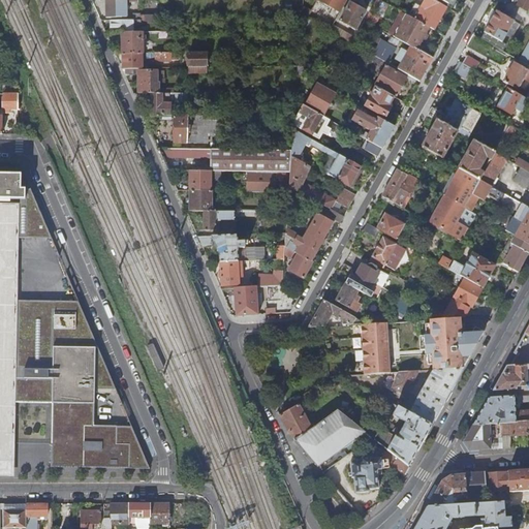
[(126,19),(125,0),(104,0),(105,5),(105,20),(126,19)]
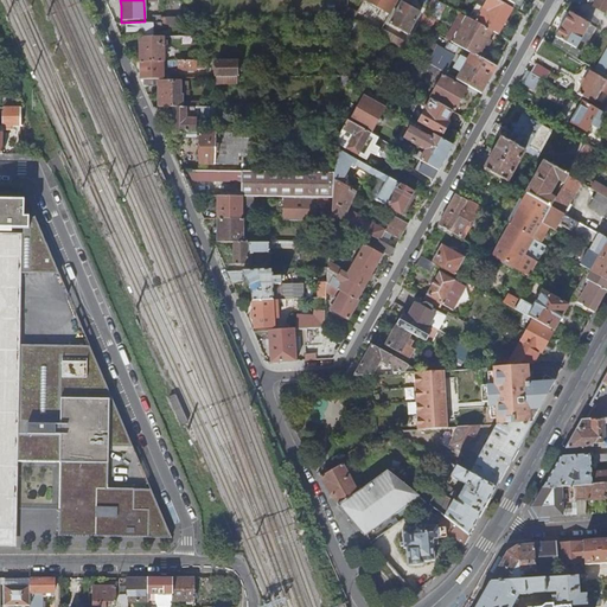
[(389,16),(397,0),(363,0),(363,1),(389,16)]
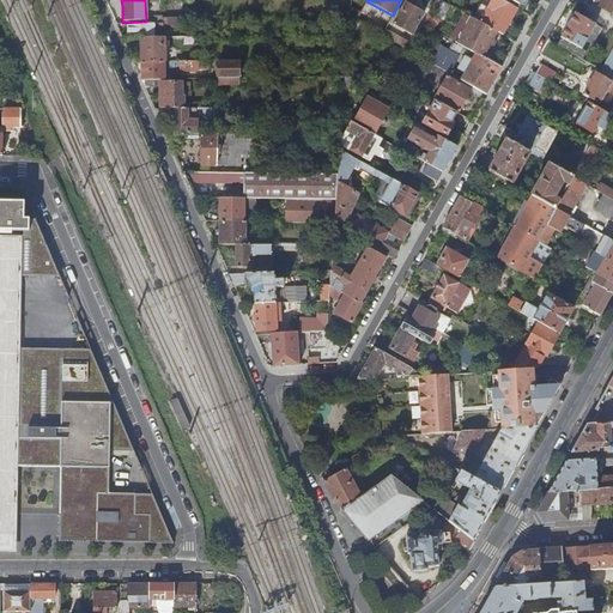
[(448,5),(438,0),(436,0),(430,11),(442,17),(448,5)]
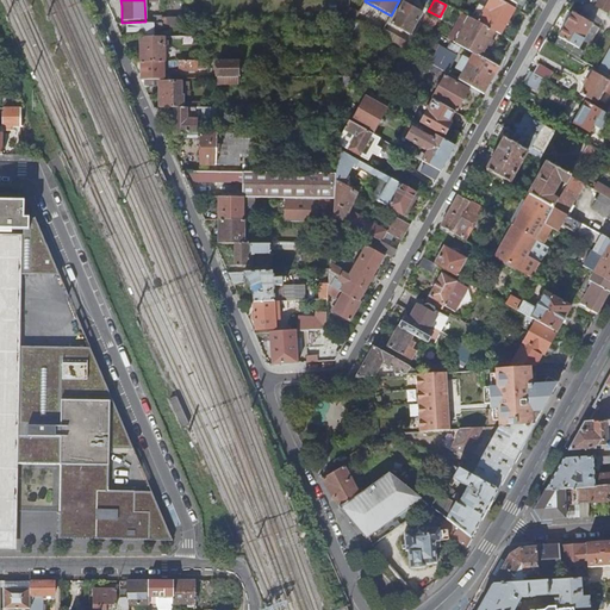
[(500,35),(515,10),(498,0),(489,0),(485,8),(479,5),(471,19),(496,32),(500,35)]
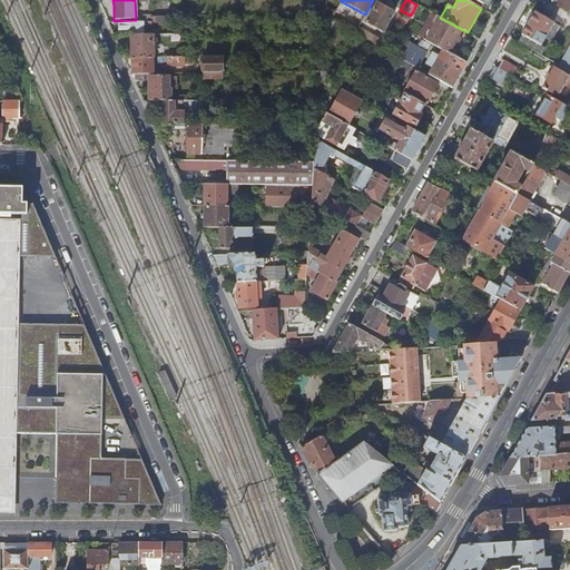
[(569,12),(569,9),(569,0),(559,0),(557,6),(569,12)]
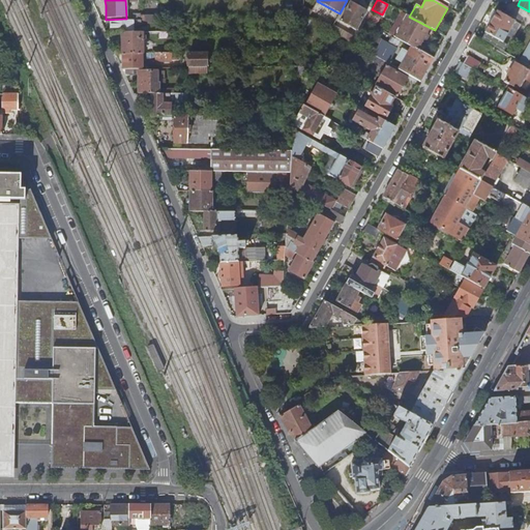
[(340,22),(356,31),(366,12),(351,3),(340,22)]
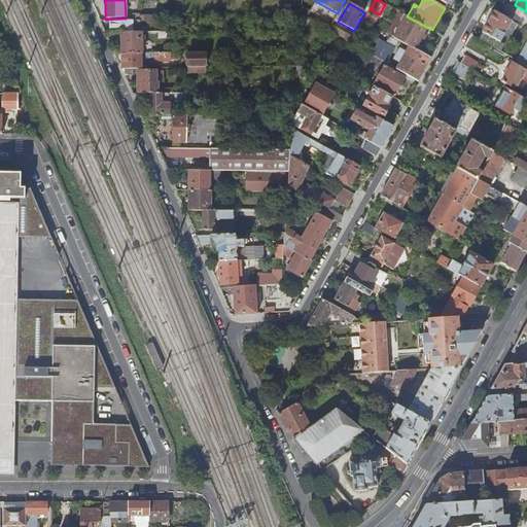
[(494,11),(483,33),(500,42),(512,22),(494,11)]
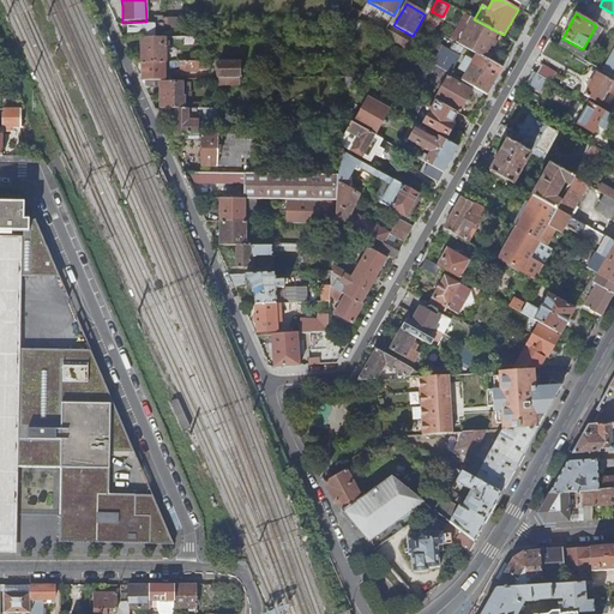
[(483,59),(499,32),(474,19),(474,18),(458,44),(473,52),(475,54),(483,59)]
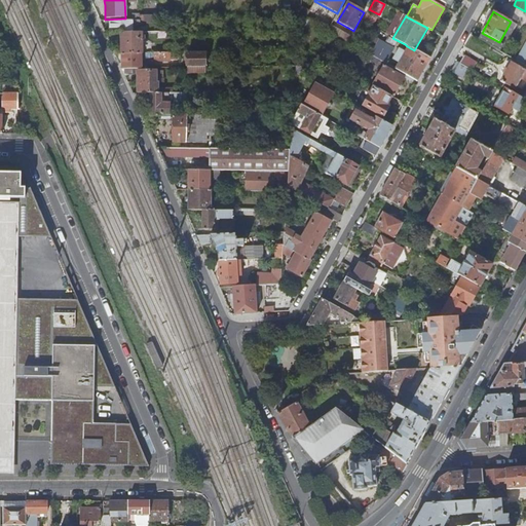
[(133,33),(132,22),(109,22),(109,33),(120,33),(133,33)]
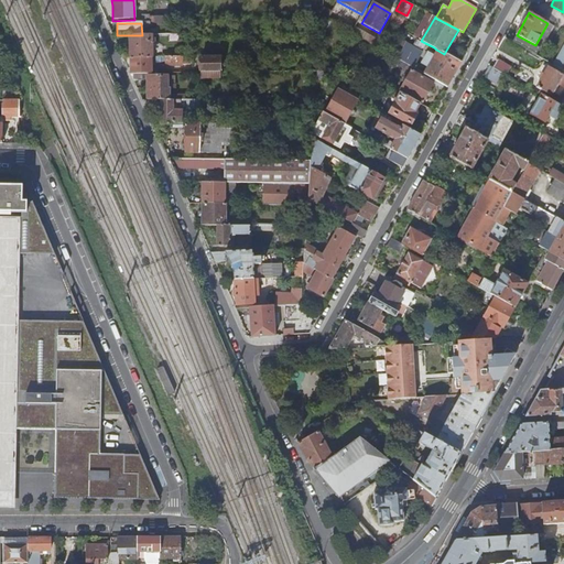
[(535,45),(517,35),(513,42),(532,53),(534,49),(539,51),(541,49),(542,50),(554,26),(548,23),(535,45)]
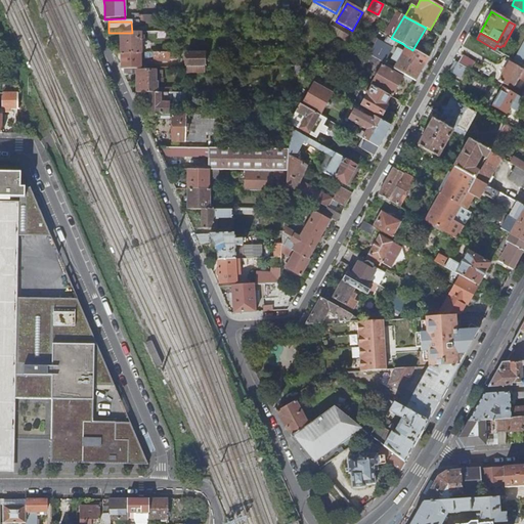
[(141,54),(140,33),(132,33),(120,33),(120,54),(140,54),(141,54)]
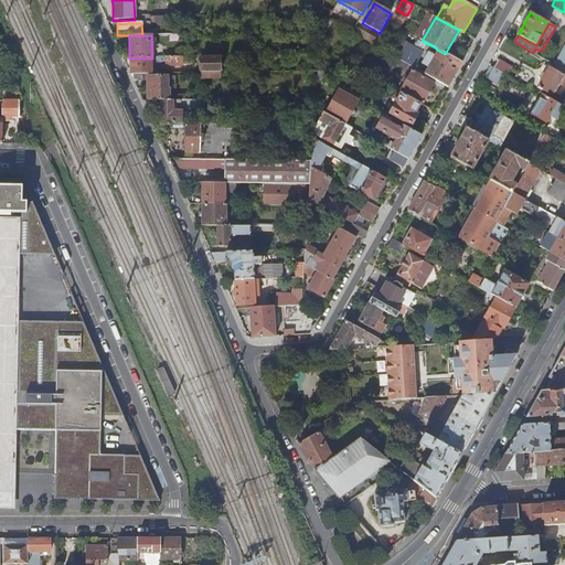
[(563,70),(564,66),(564,46),(555,65),(563,70)]
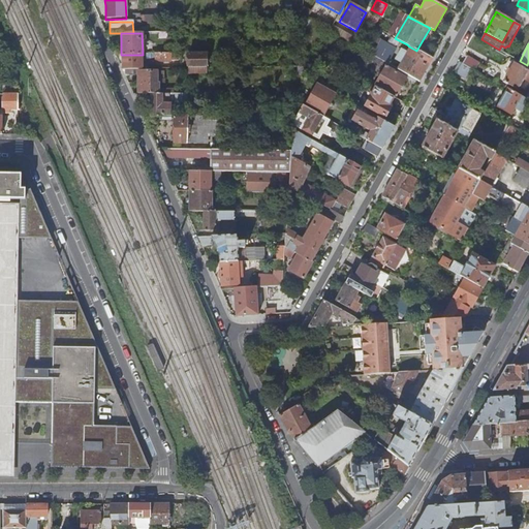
[(421,82),(433,59),(421,53),(416,51),(409,47),(406,53),(401,50),(396,60),(401,62),(398,69),(421,82)]
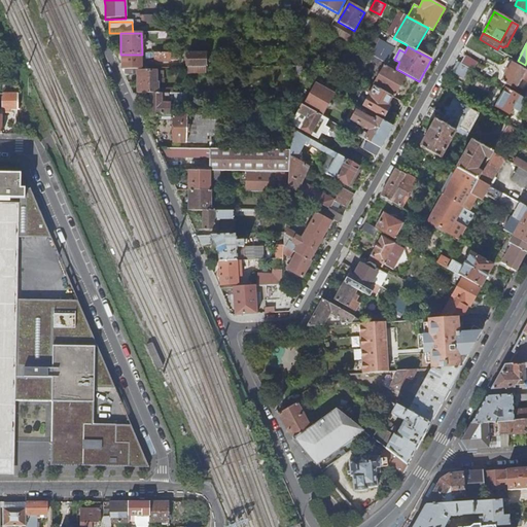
[(435,51),(425,46),(422,47),(419,53),(431,59),(435,51)]
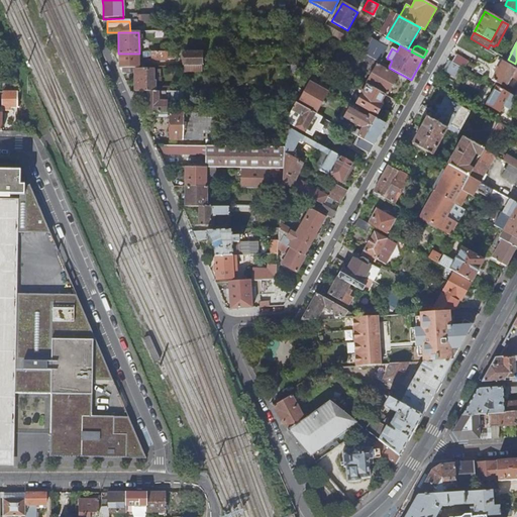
[(375,54),(368,49),(365,55),(372,58),(375,54)]
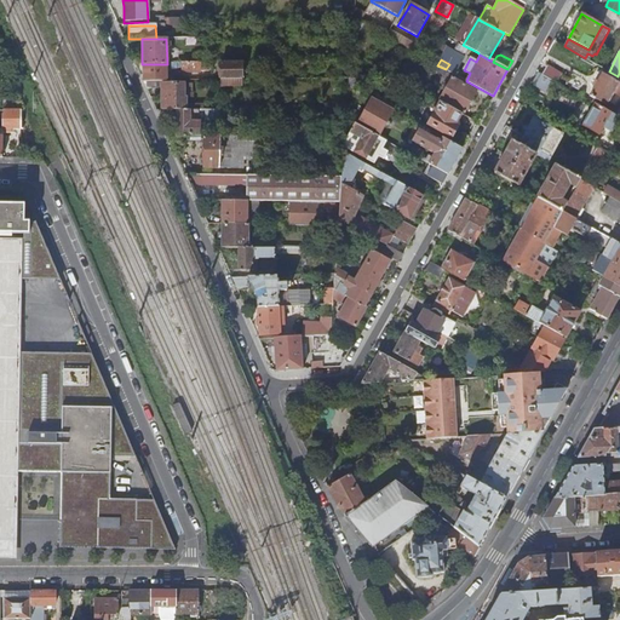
[(205,70),(205,63),(174,63),(174,70),(181,70),(181,74),(201,74),(200,70),(205,70)]
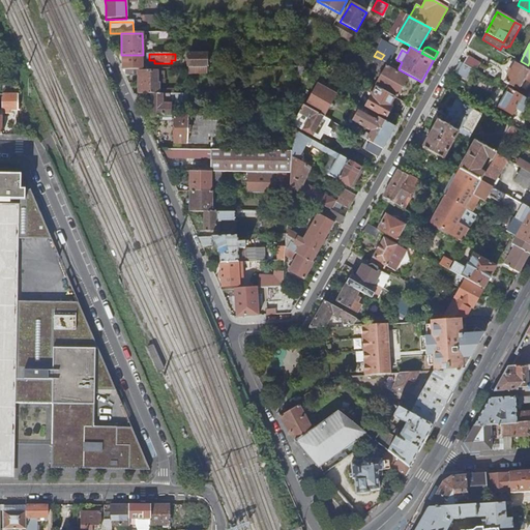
[(143,70),(142,60),(142,55),(121,55),(122,71),(138,70),(143,70)]
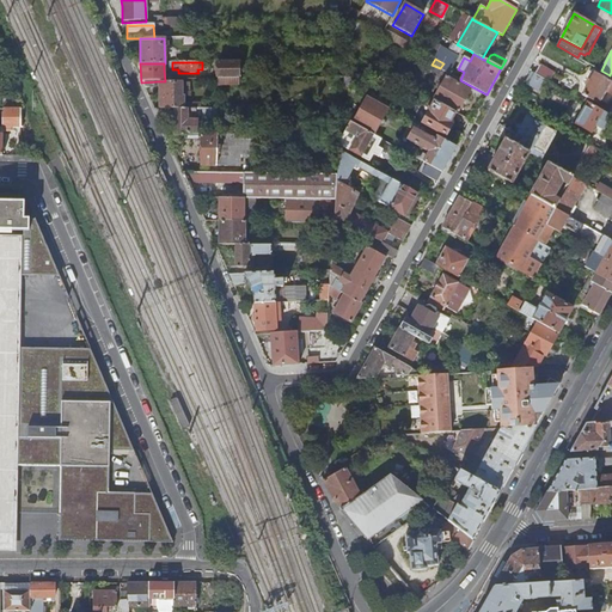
[(239,80),(239,63),(218,65),(218,80),(239,80)]
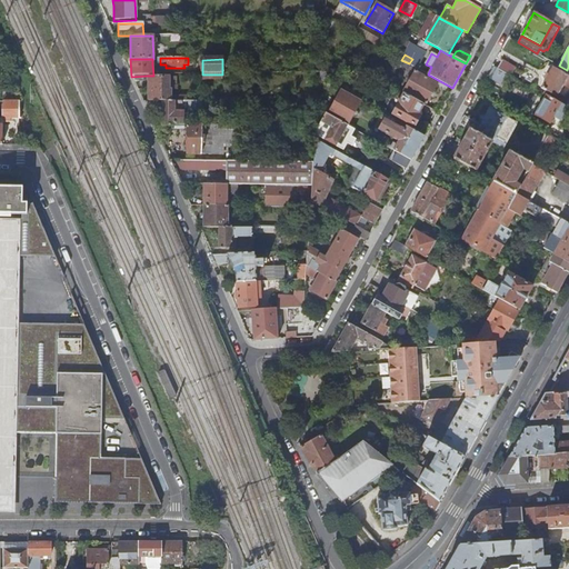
[(420,62),(412,59),(409,63),(417,69),(420,62)]
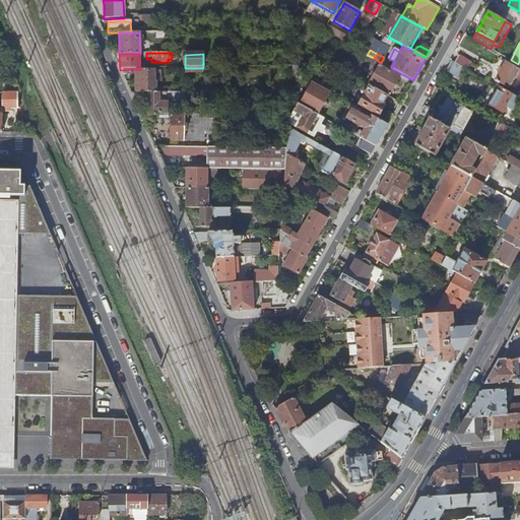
[(471,63),(458,56),(455,63),(467,70),(471,63)]
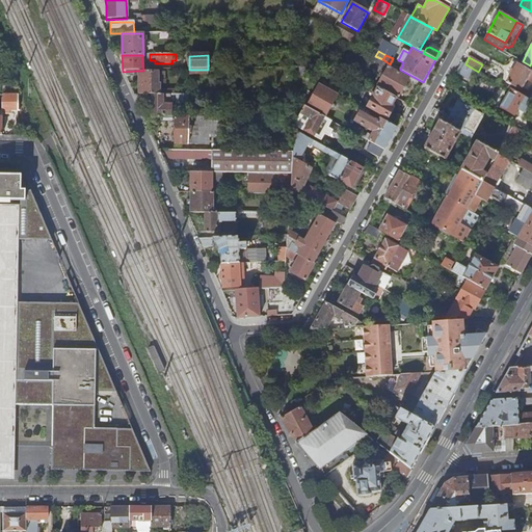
[(374,59),(371,64),(378,69),(381,62),(374,59)]
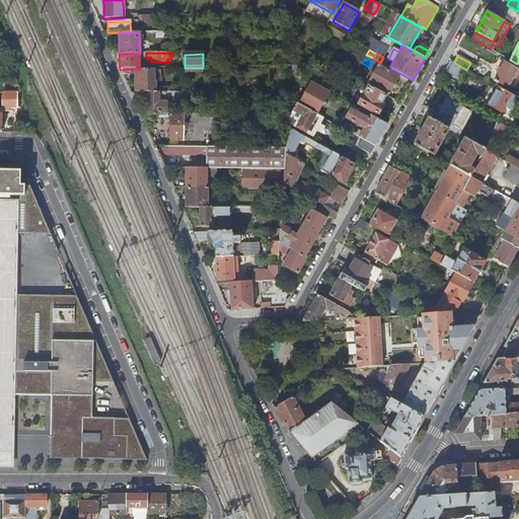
[(518,69),(504,61),(494,80),(508,88),(513,80),(515,81),(518,74),(518,69)]
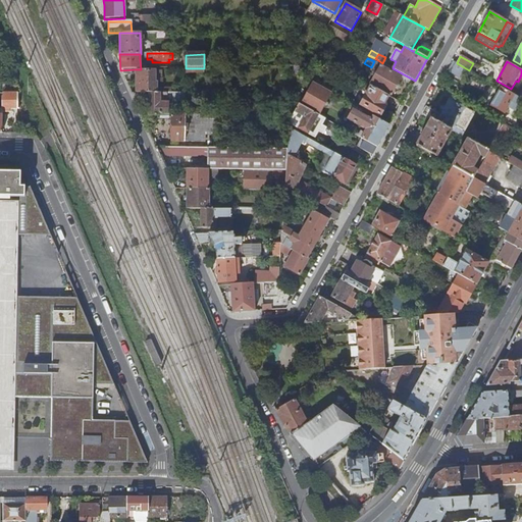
[(465,81),(470,70),(469,70),(457,63),(455,63),(450,72),(465,81)]
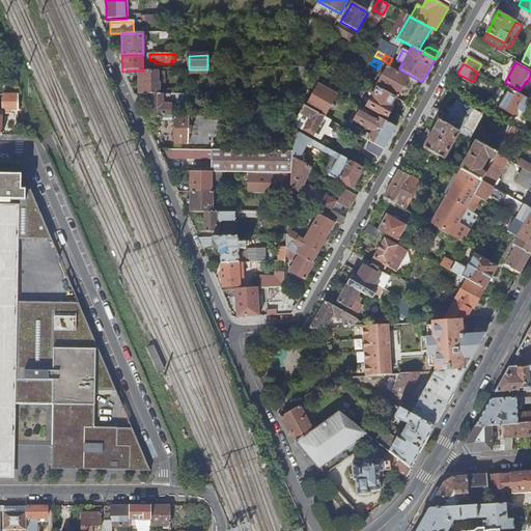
[(398,98),(409,79),(387,66),(376,85),(398,98)]
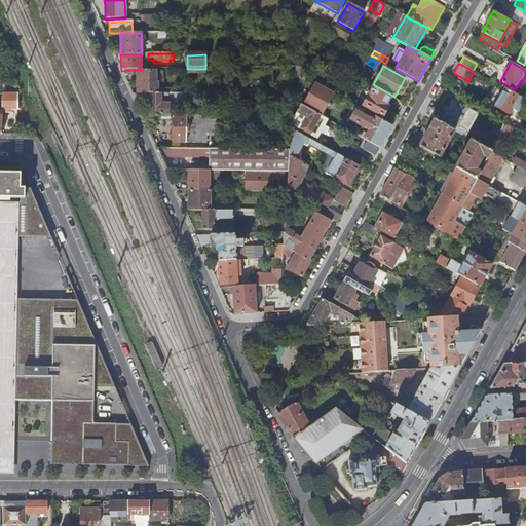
[(157,94),(157,81),(155,81),(155,72),(137,72),(137,76),(137,95),(148,95),(157,94)]
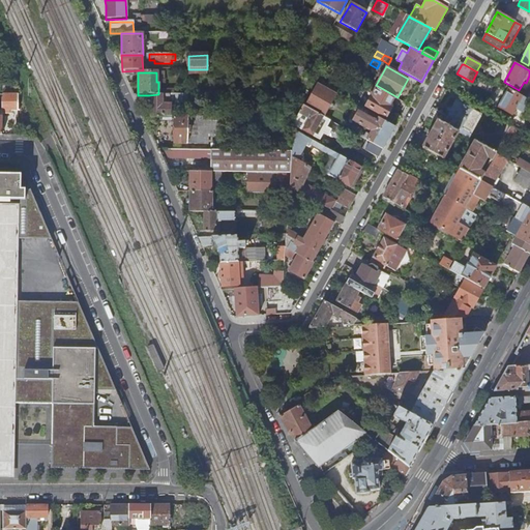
[(323,117),(334,96),(317,87),(305,108),(323,117)]
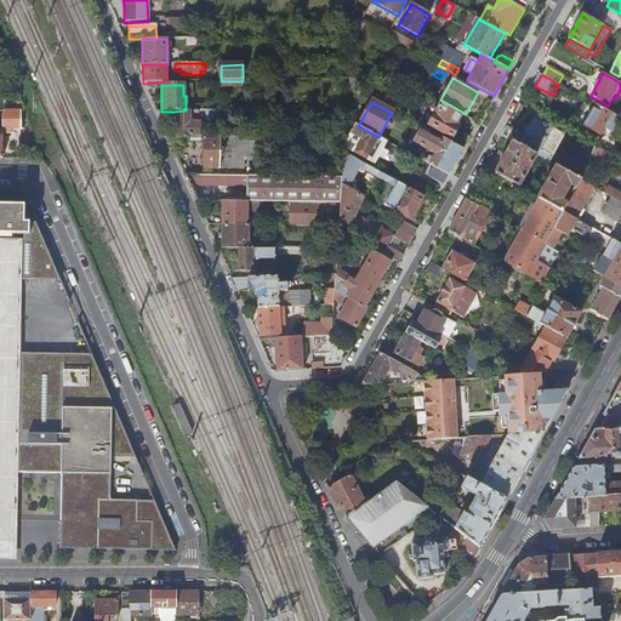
[(455,125),(461,113),(443,102),(429,126),(453,137),(459,126),(455,125)]
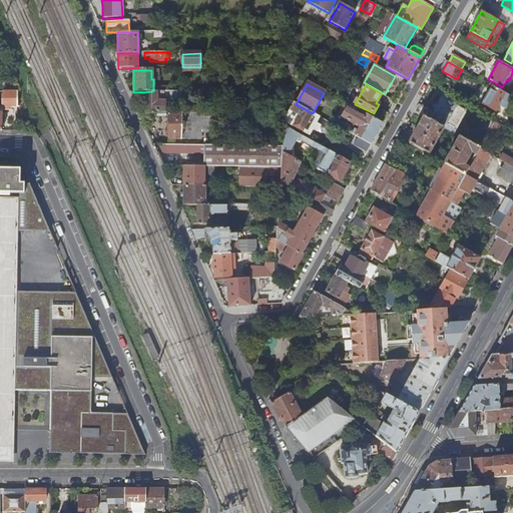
[(512,89),(509,96),(505,93),(492,86),(483,104),(496,111),(499,105),(506,109),(509,104),(512,105),(512,102),(512,89)]
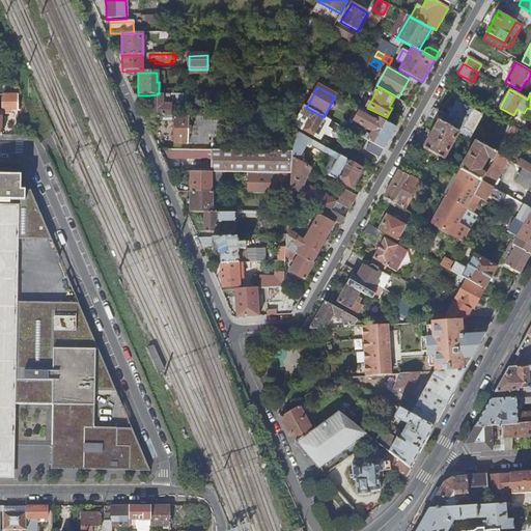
[(19,109),(18,93),(3,92),(3,96),(3,109),(9,109),(19,109)]
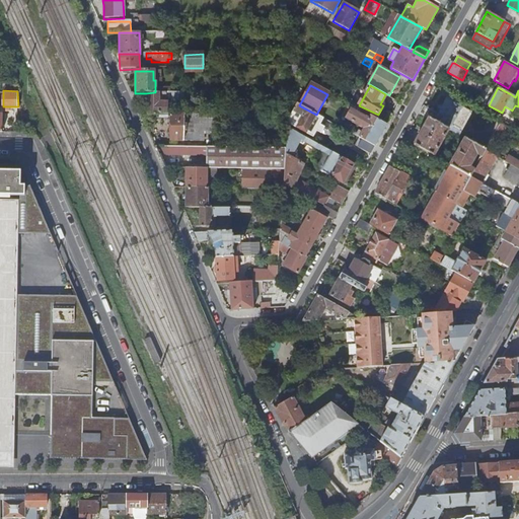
[(168,116),(167,96),(178,96),(178,93),(155,92),(146,93),(146,100),(146,116),(168,116)]
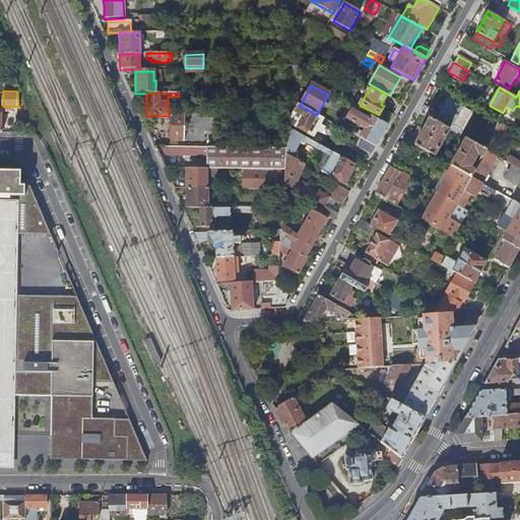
[(146,101),(146,93),(135,93),(131,93),(134,102),(146,101)]
